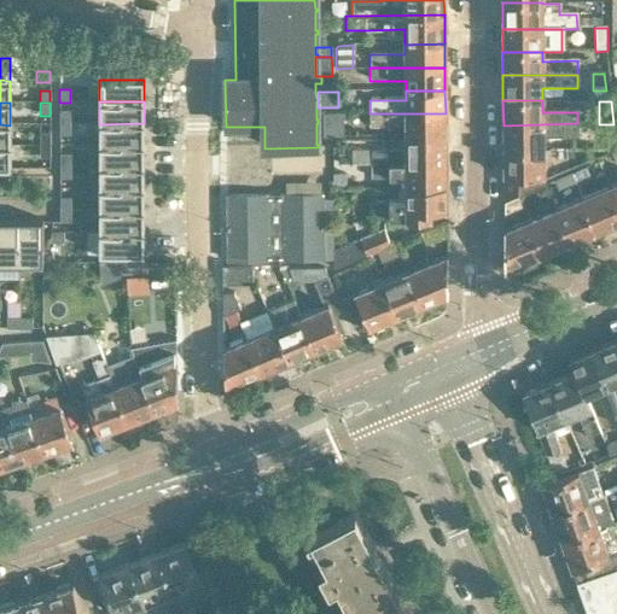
[(59,112),(59,124),(70,124),(70,111),(59,112)]
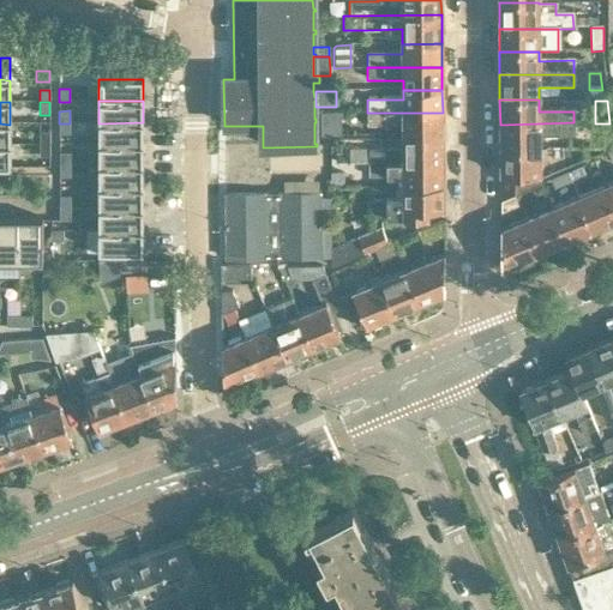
[(443,139),(443,113),(367,113),(367,127),(403,126),(403,137),(403,139),(443,139)]
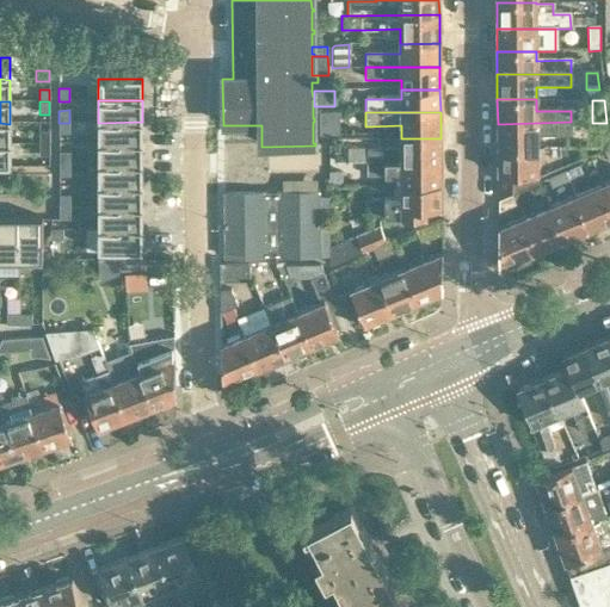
[(328,113),(313,113),(313,118),(314,118),(314,122),(313,122),(313,141),(327,141),(328,140),(328,113)]
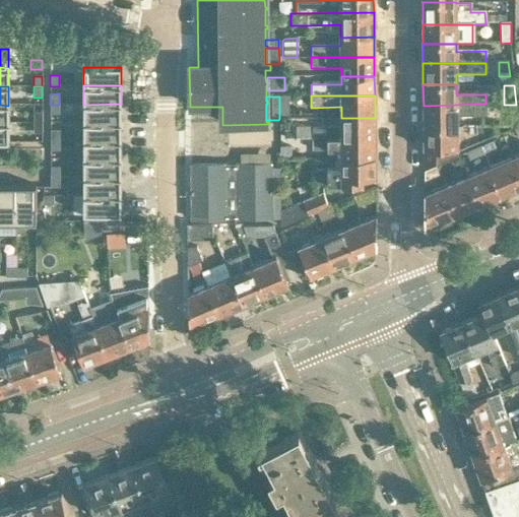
[(121,104),(83,105),(83,123),(121,123),(121,104)]
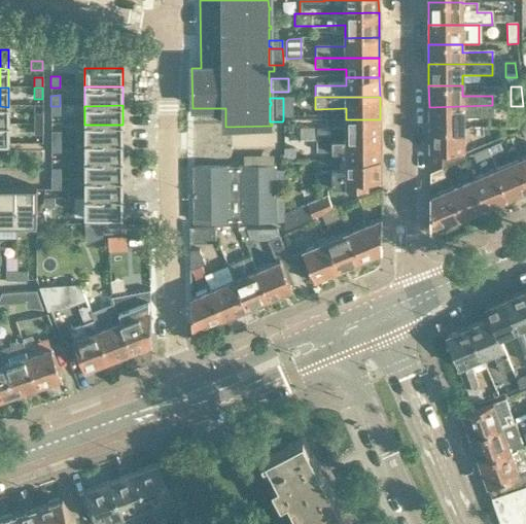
[(492,118),(492,105),(429,107),(429,127),(429,128),(463,128),(463,127),(463,119),(492,118)]
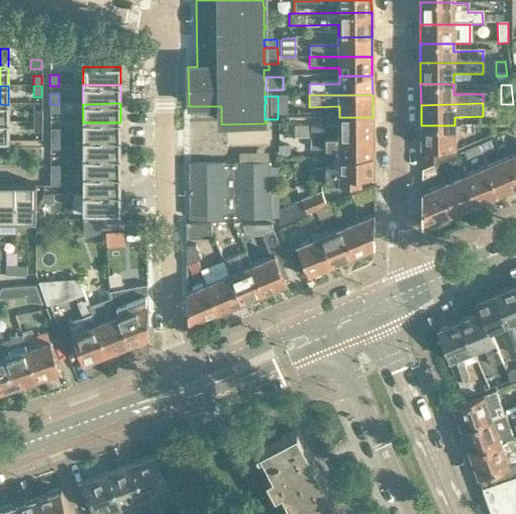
[(8,105),(0,104),(0,123),(8,123),(8,105)]
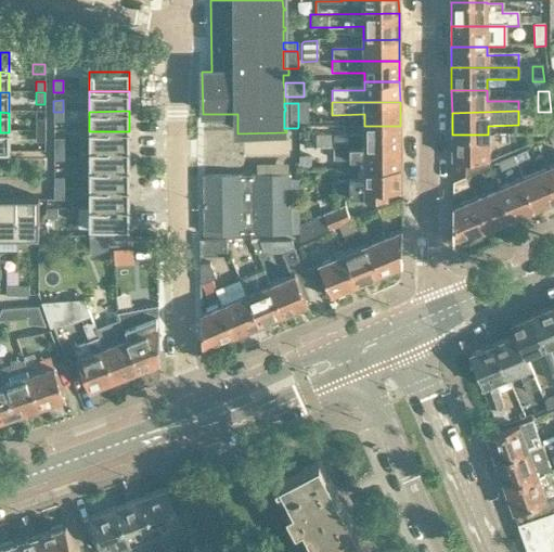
[(63,112),(53,112),(53,123),(53,124),(63,123),(63,112)]
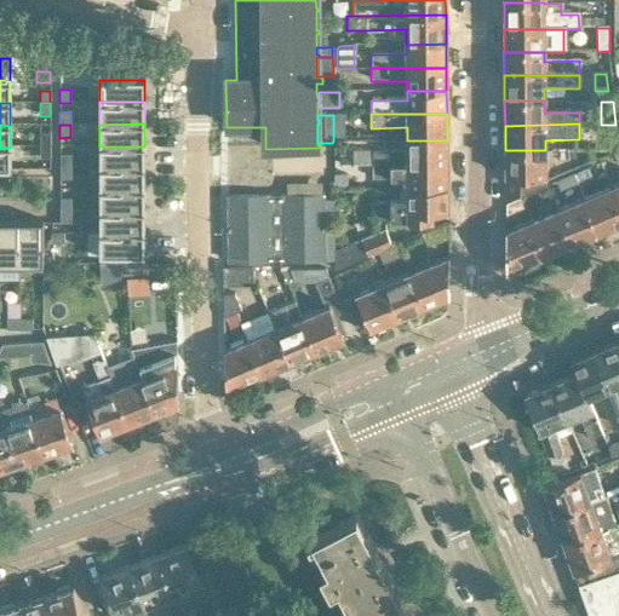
[(618,132),(615,125),(601,125),(602,139),(609,139),(618,139),(618,132)]
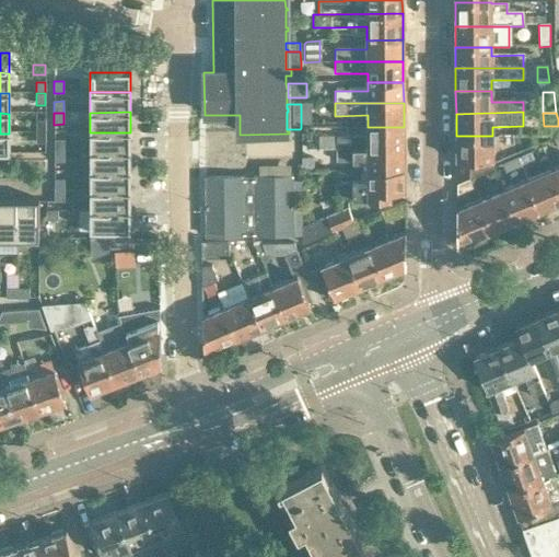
[(36,132),(45,132),(45,122),(36,122),(36,132)]
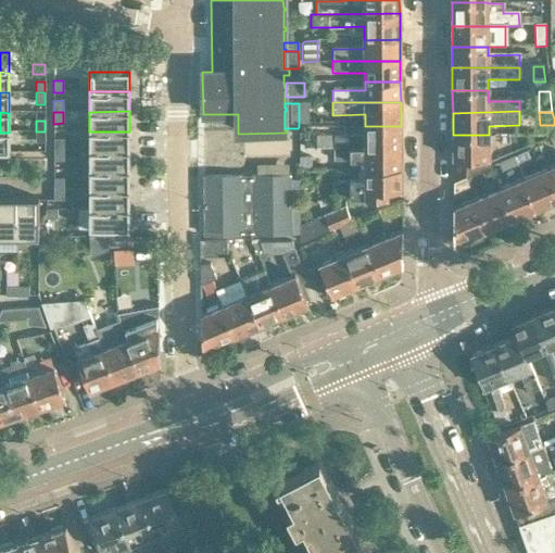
[(401,148),(401,127),(401,126),(365,126),(365,127),(365,135),(316,136),(316,149),(401,148)]
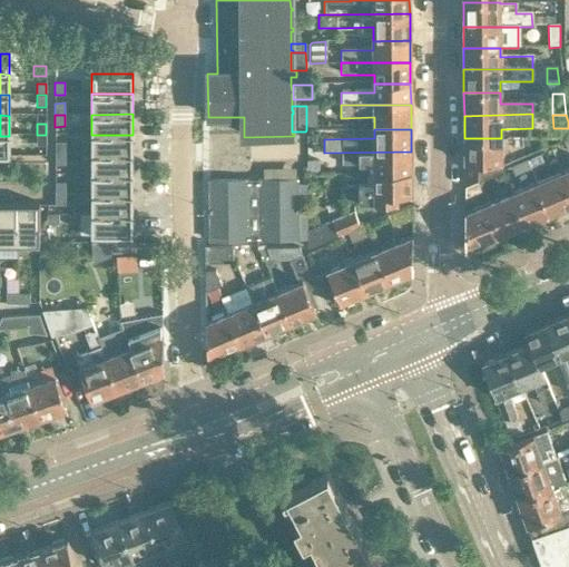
[(46,147),(46,135),(37,135),(37,147),(46,147)]
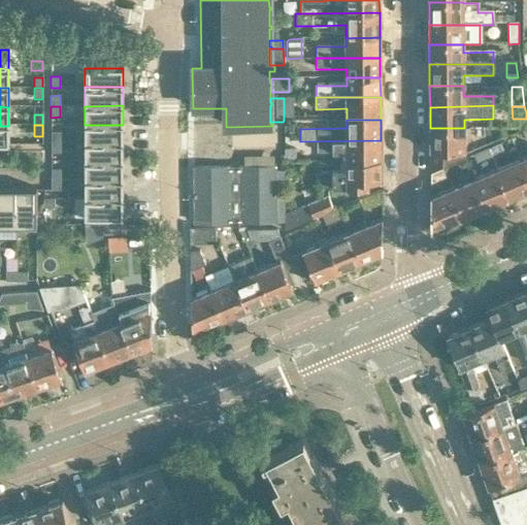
[(123,125),(85,125),(85,143),(123,143),(123,125)]
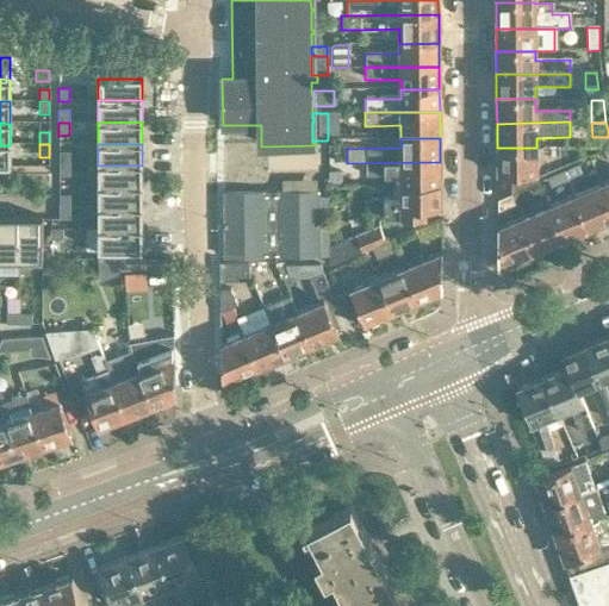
[(10,145),(0,145),(0,167),(10,168),(10,145)]
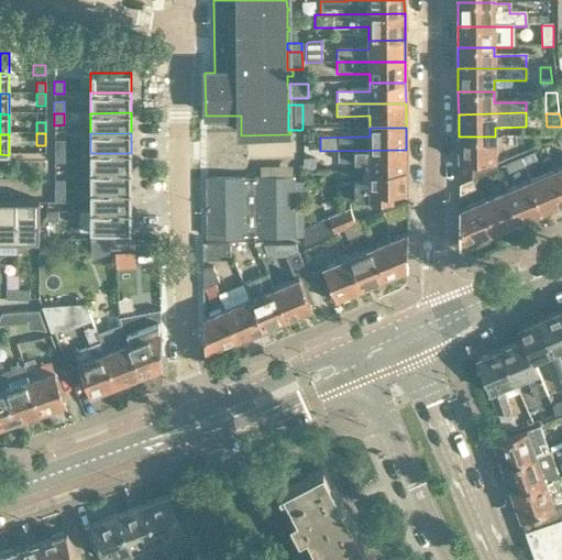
[(459,136),(459,140),(459,182),(495,166),(495,139),(495,136),(459,136)]
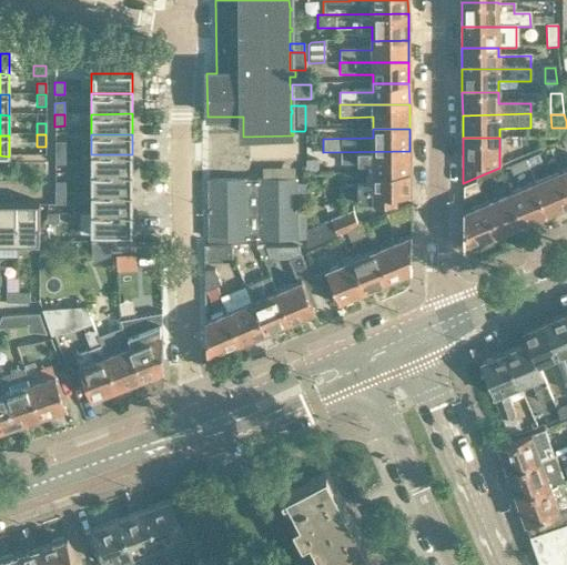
[(64,142),(54,142),(54,154),(64,154),(64,142)]
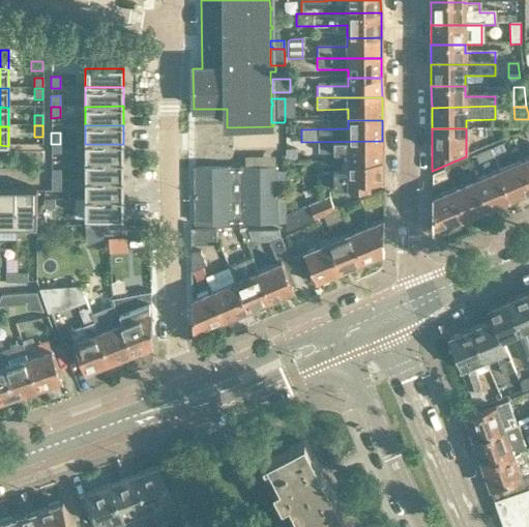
[(382,162),(382,141),(301,142),(301,154),(331,153),(331,162),(348,162),(382,162)]
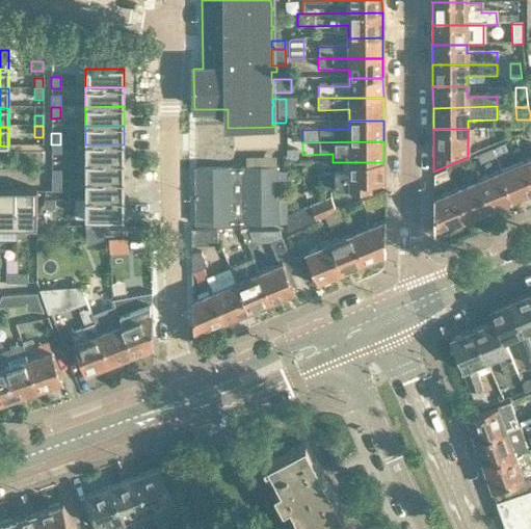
[(60,144),(51,144),(51,149),(51,155),(60,155),(60,144)]
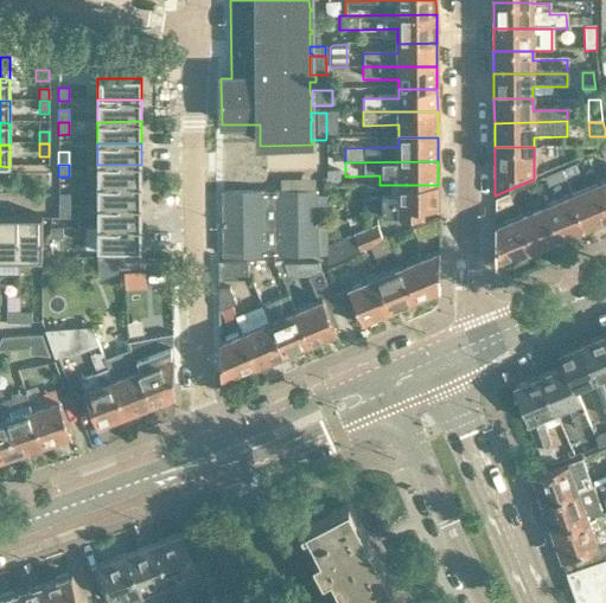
[(141,165),(97,165),(97,186),(141,186),(141,165)]
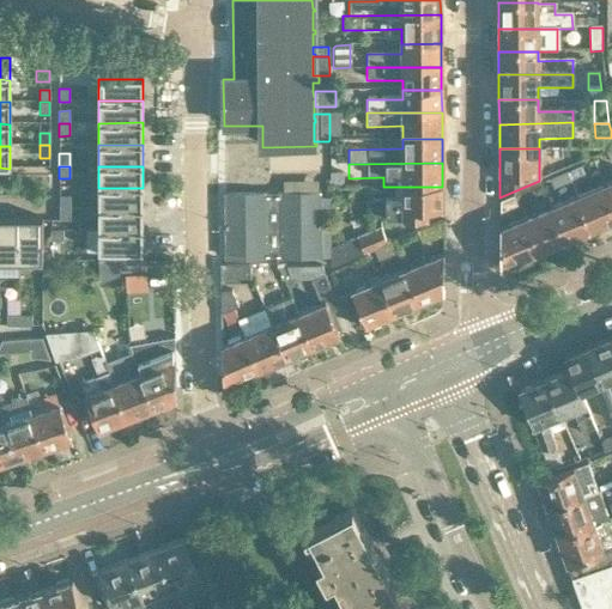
[(580,169),(567,174),(570,182),(583,177),(580,169)]
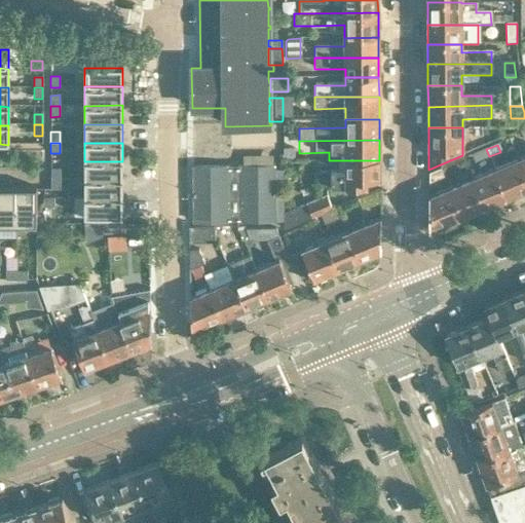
[(486,149),(472,155),(475,163),(490,157),(489,156),(486,149)]
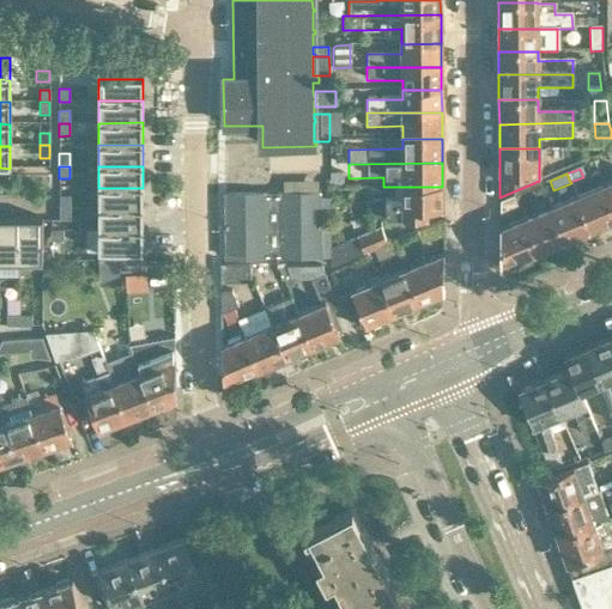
[(611,207),(603,186),(575,198),(591,232),(604,226),(606,229),(611,226),(611,207)]
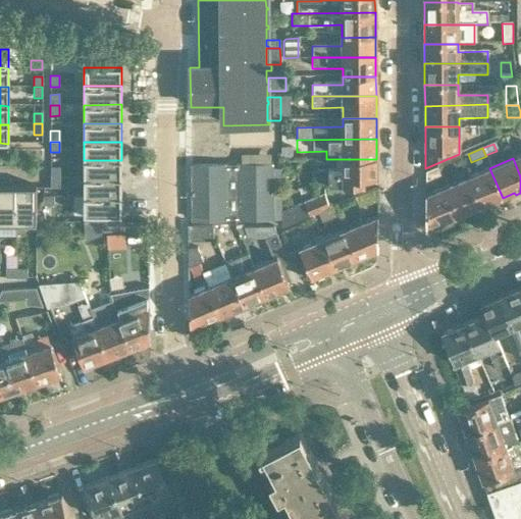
[(376,176),(376,159),(343,159),(343,170),(315,171),(315,187),(363,186),(363,177),(376,176)]
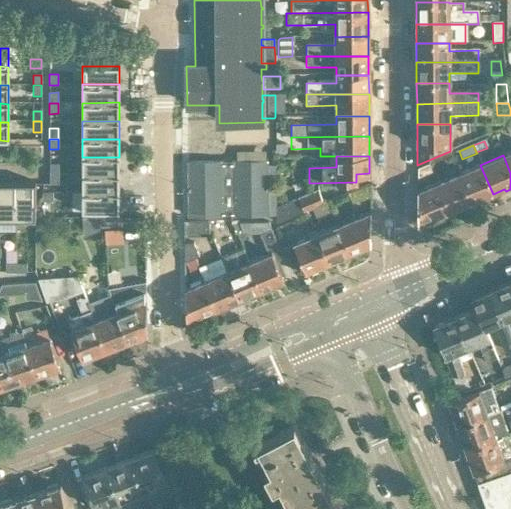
[(119,157),(82,157),(82,176),(119,176),(119,157)]
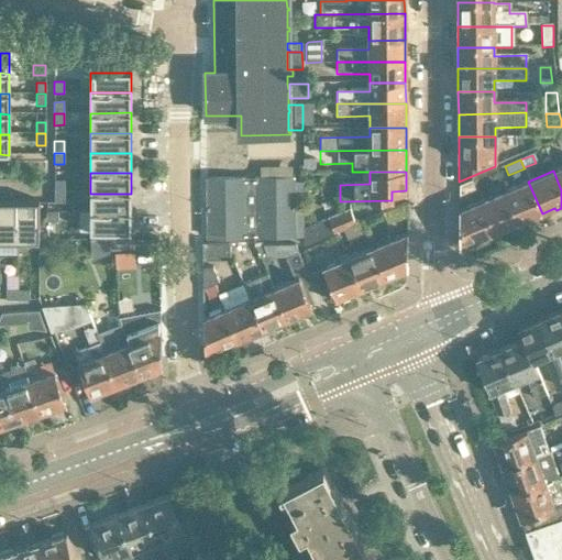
[(207,180),(207,239),(294,238),(304,238),(304,229),(302,229),(302,182),(294,182),(294,179),(253,179),(252,186),(248,186),(246,179),(207,180)]
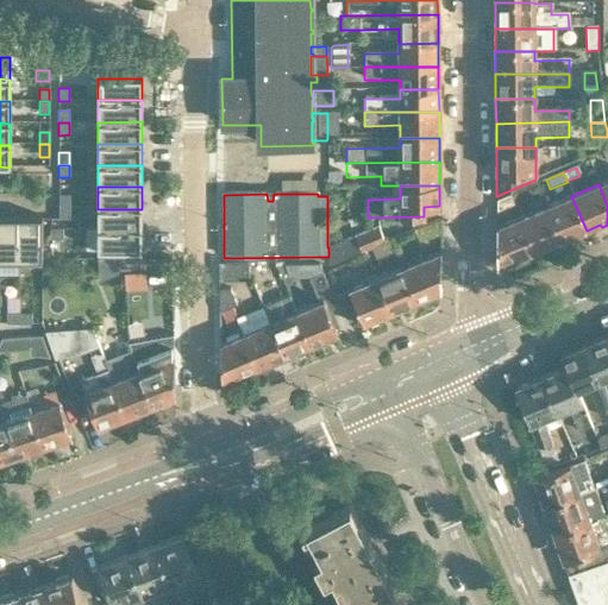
[(69,195),(58,195),(58,208),(69,208),(69,195)]
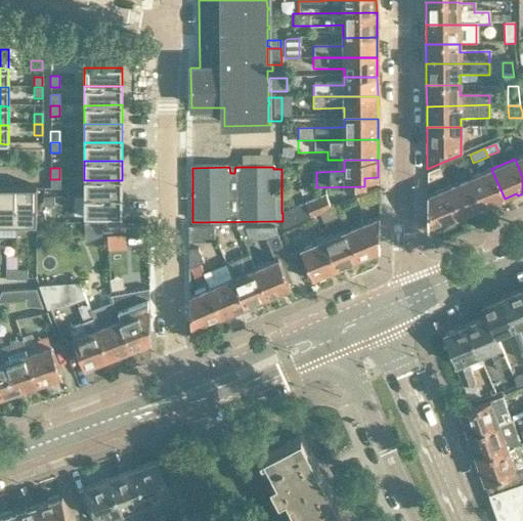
[(438,169),(427,173),(427,183),(441,177),(438,169)]
